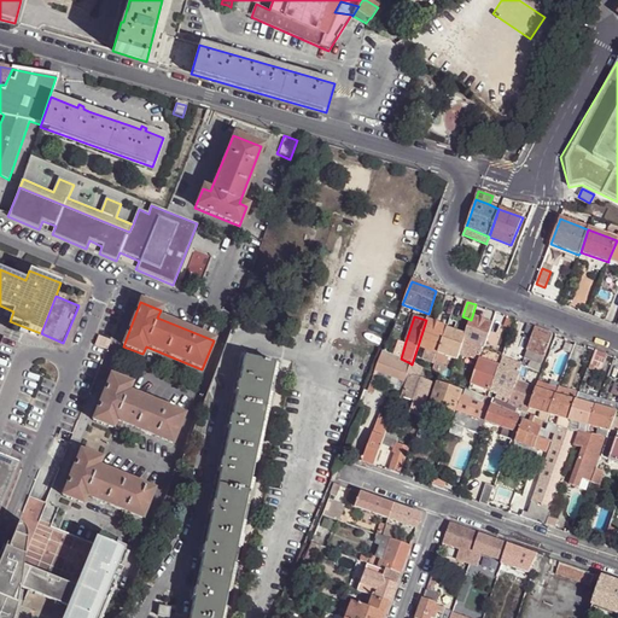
[(491,324),(472,316),(471,320),(466,334),(464,340),(484,348),(491,324)]
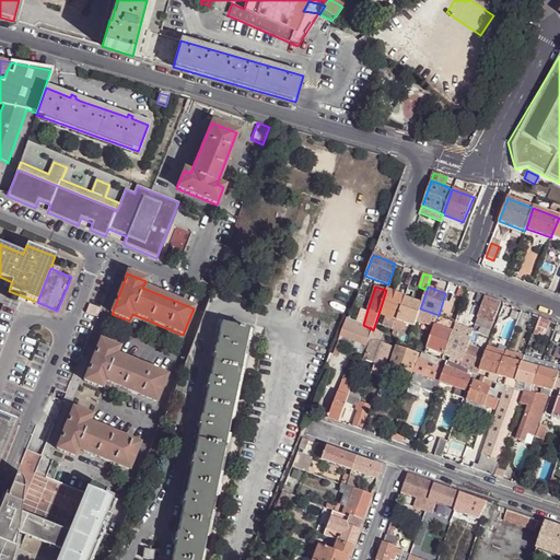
[(405,298),(386,290),(378,314),(386,316),(397,321),(405,298)]
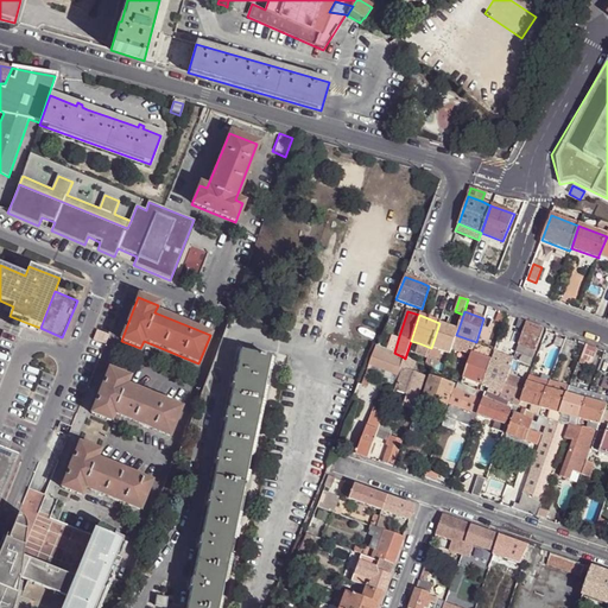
[(519,320),(511,316),(505,331),(513,335),(519,320)]
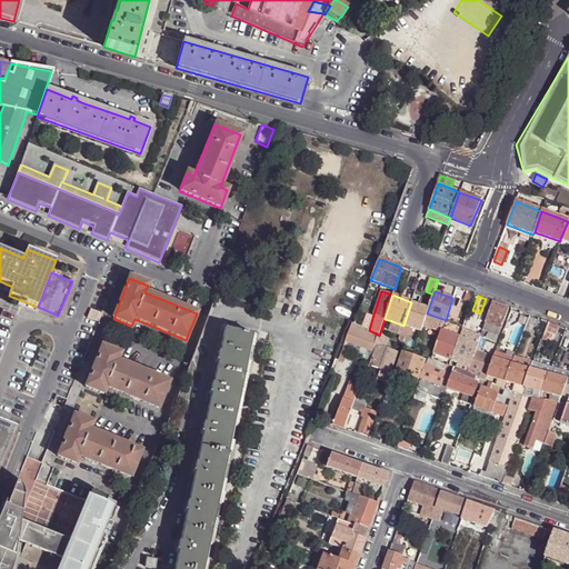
[(508,308),(492,301),(486,322),(501,328),(508,308)]
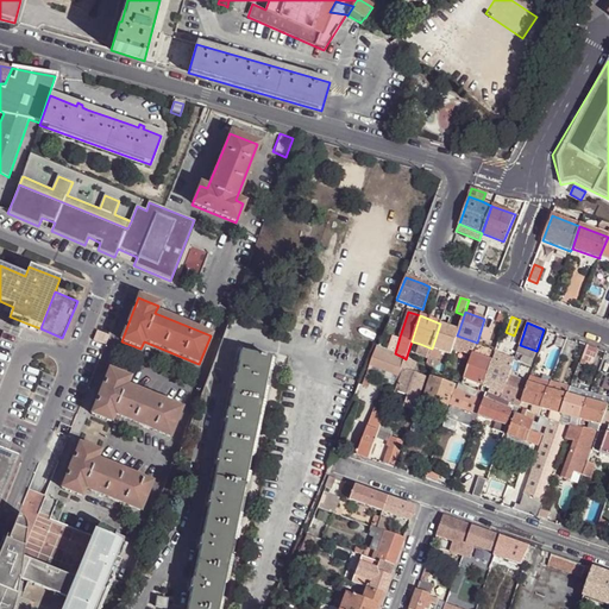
[(459,330),(440,324),(432,349),(441,352),(451,356),(453,347),(457,336),(459,330)]
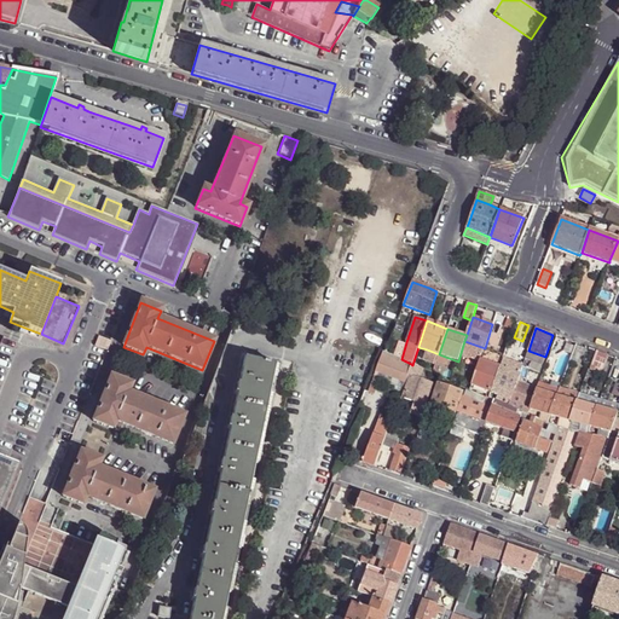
[(98,339),(94,347),(106,352),(110,343),(98,339)]
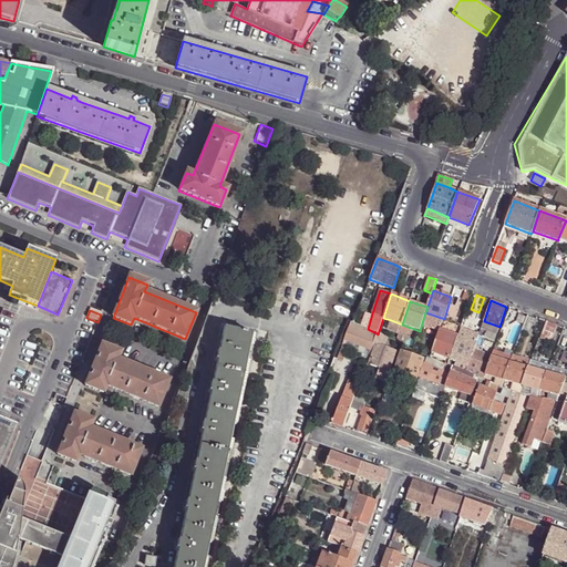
[(444,319),(425,312),(422,323),(441,330),(444,319)]
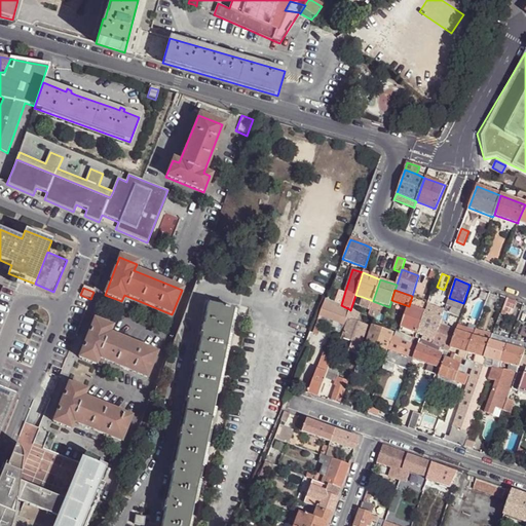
[(488,294),(482,292),(480,298),(486,301),(488,294)]
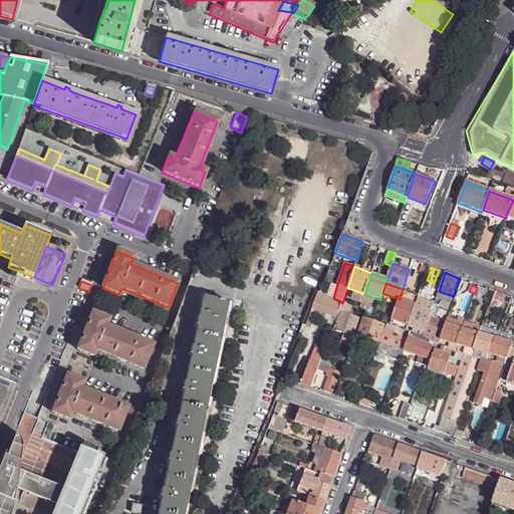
[(419,296),(403,289),(400,299),(416,305),(418,298),(419,296)]
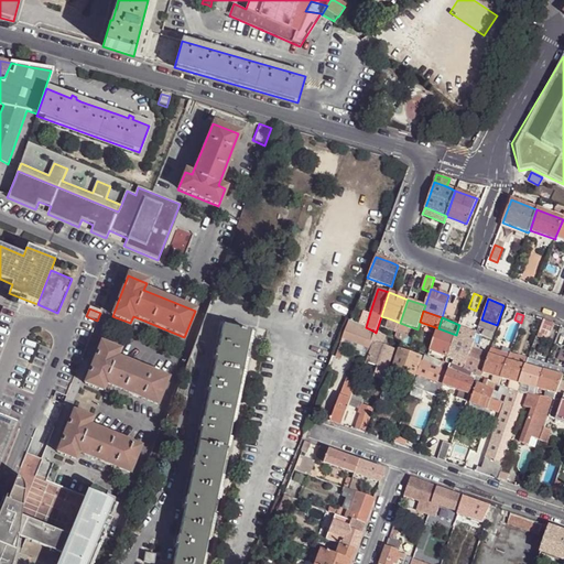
[(398,329),(400,323),(389,318),(386,327),(397,333),(398,329)]
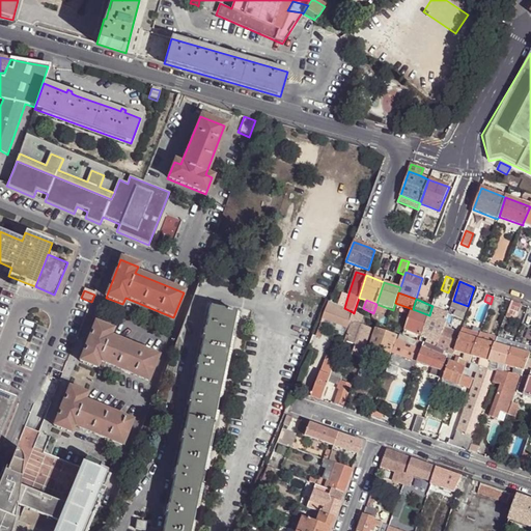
[(329,301),(316,337),(320,339),(326,326),(324,326),(325,319),(337,325),(347,329),(353,312),(344,308),(329,301)]
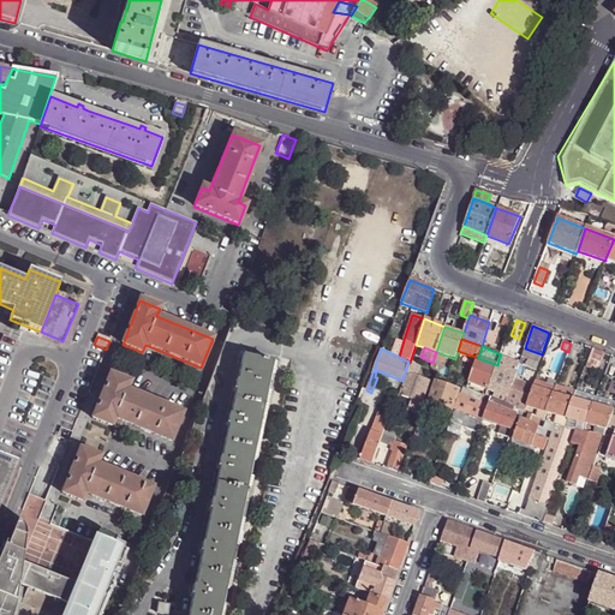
[(542,354),(525,348),(523,357),(527,359),(539,363),(542,354)]
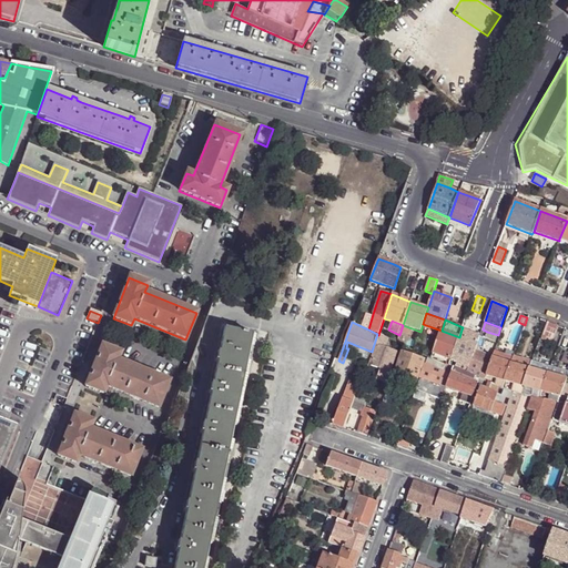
[(557,325),(546,322),(541,335),(551,340),(557,325)]
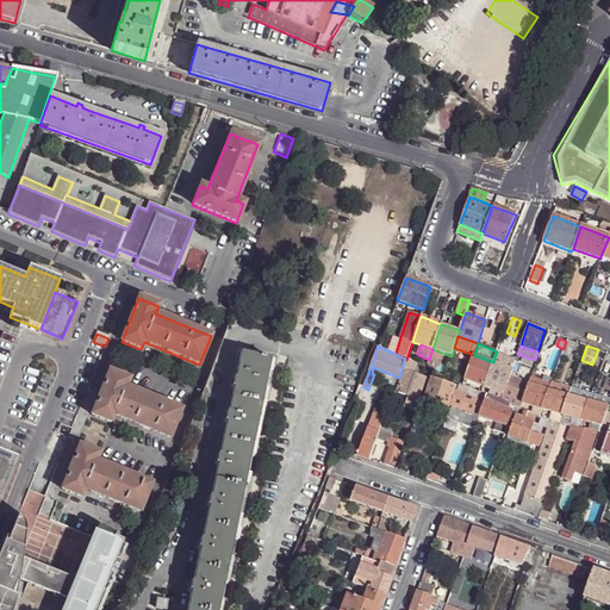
[(442,353),(433,349),(430,356),(440,360),(442,353)]
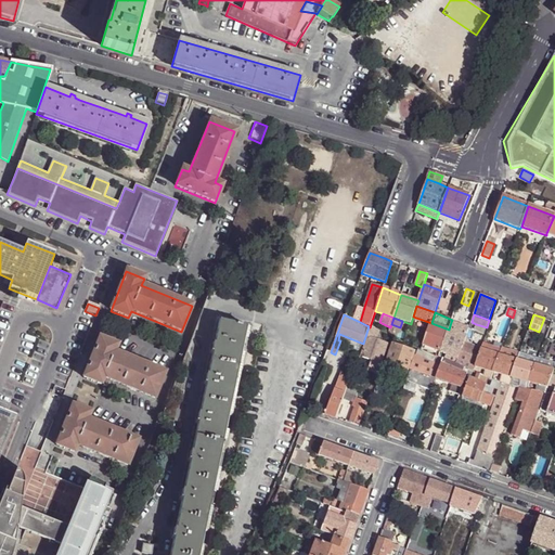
[(211,355),(210,360),(237,366),(246,326),(219,321),(214,344),(211,355)]
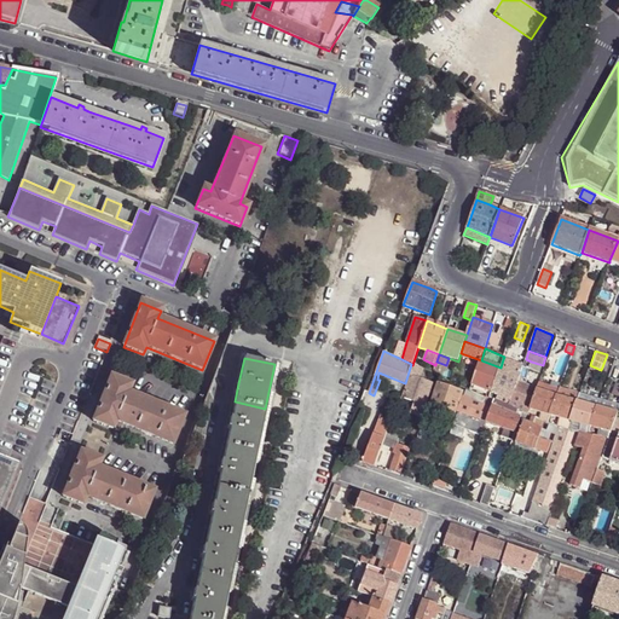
[(522,366),(503,359),(501,368),(520,375),(522,368),(522,366)]
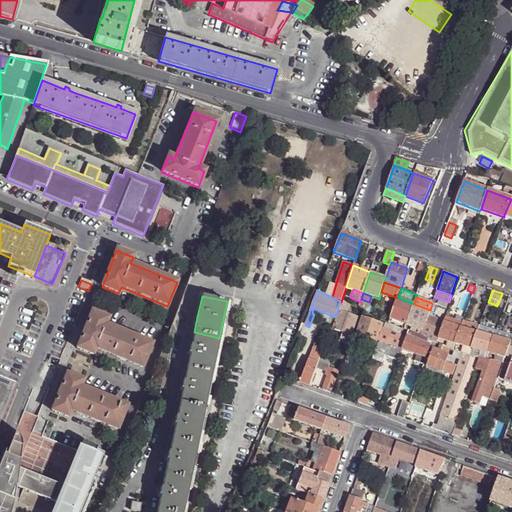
[(414,304),(398,298),(391,319),(407,325),(414,304)]
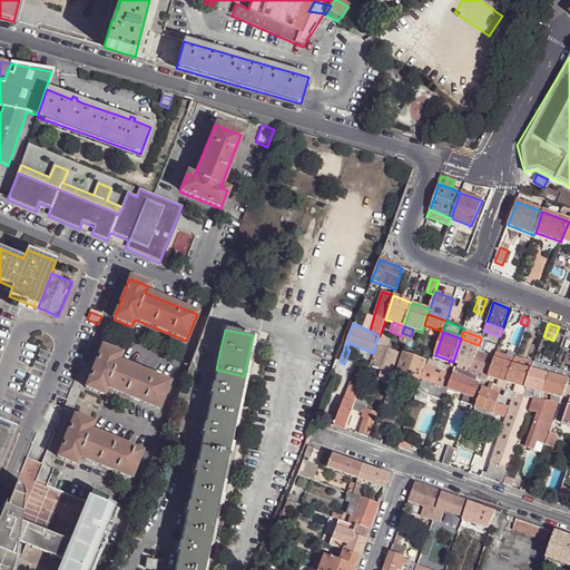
[(497,344),(500,336),(489,333),(487,340),(497,344)]
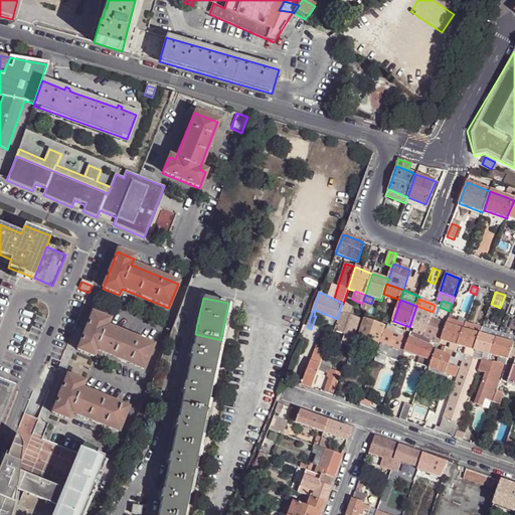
[(348,306),(343,304),(342,303),(337,319),(339,320),(336,332),(353,338),(360,319),(346,314),(348,306)]
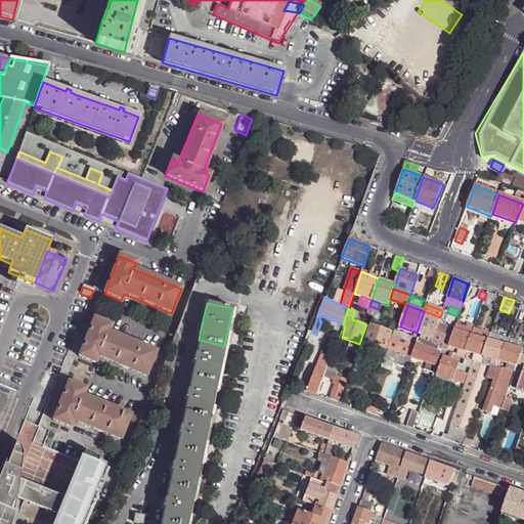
[(440,317),(424,311),(417,333),(433,340),(438,323),(440,317)]
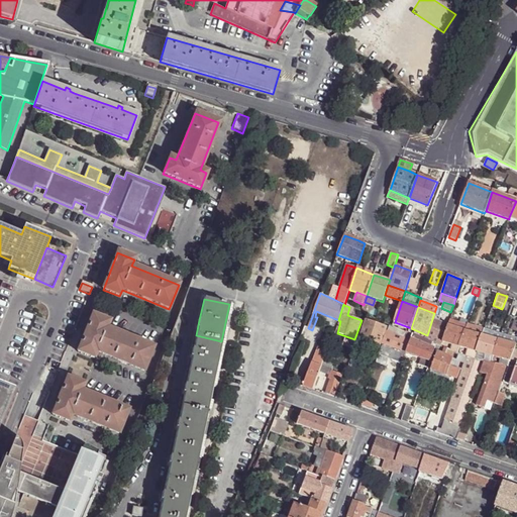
[(93,315),(78,352),(94,358),(97,352),(143,372),(153,348),(106,328),(109,322),(93,315)]
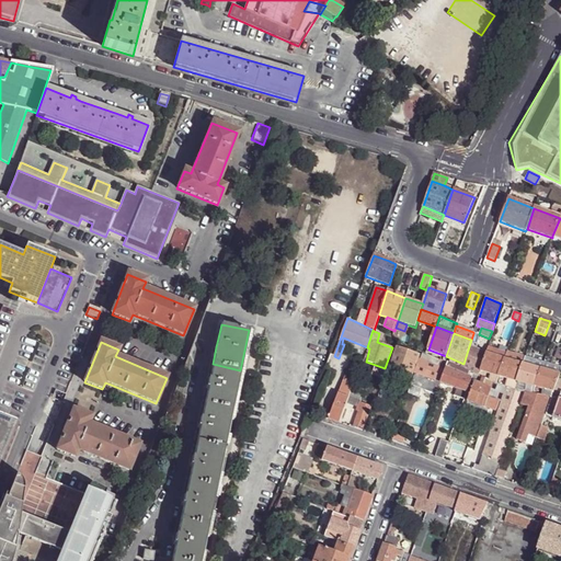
[(367,347),(356,343),(354,348),(358,351),(357,353),(364,355),(367,347)]
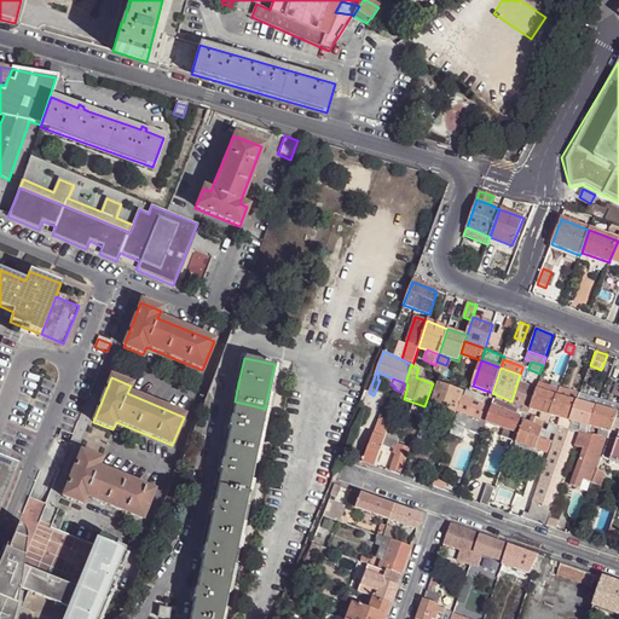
[(538,389),(518,382),(512,401),(531,410),(538,389)]
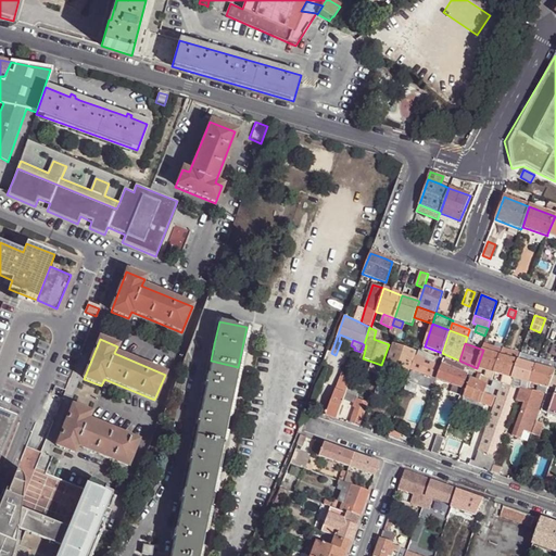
[(389,363),(409,370),(416,352),(395,344),(389,363)]
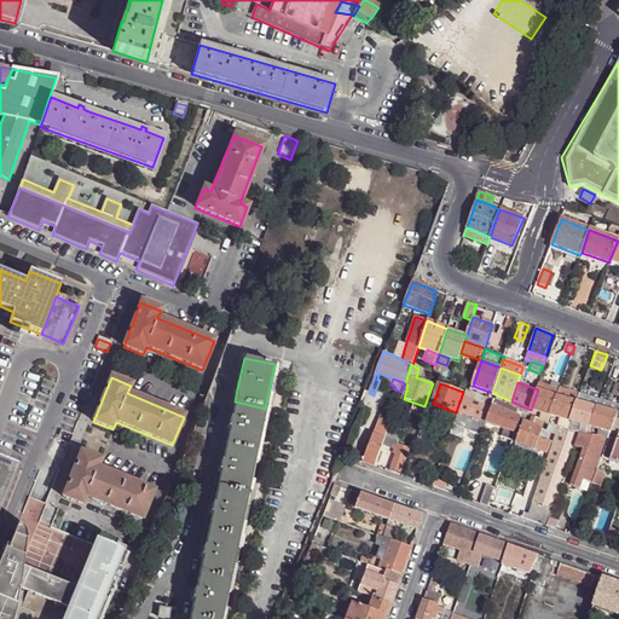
[(559,391),(541,385),(538,389),(557,395),(559,391)]
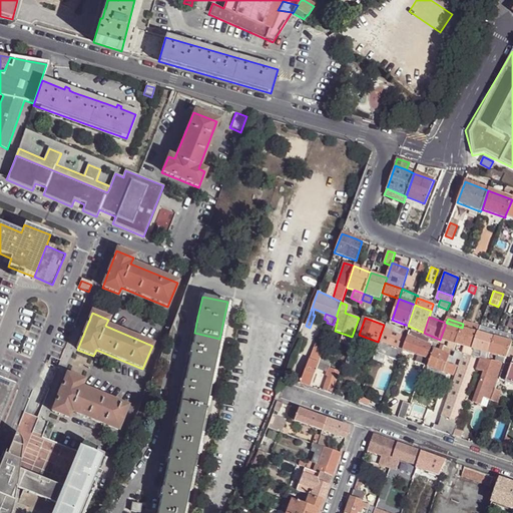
[(462,328),(446,323),(440,340),(456,344),(462,328)]
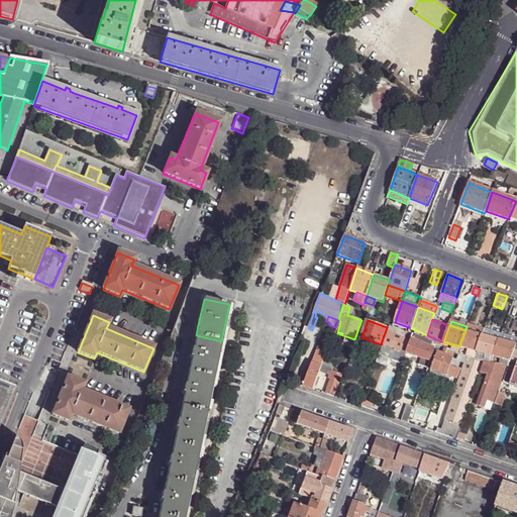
[(467,326),(466,330),(483,335),(485,330),(485,329),(468,325),(467,326)]
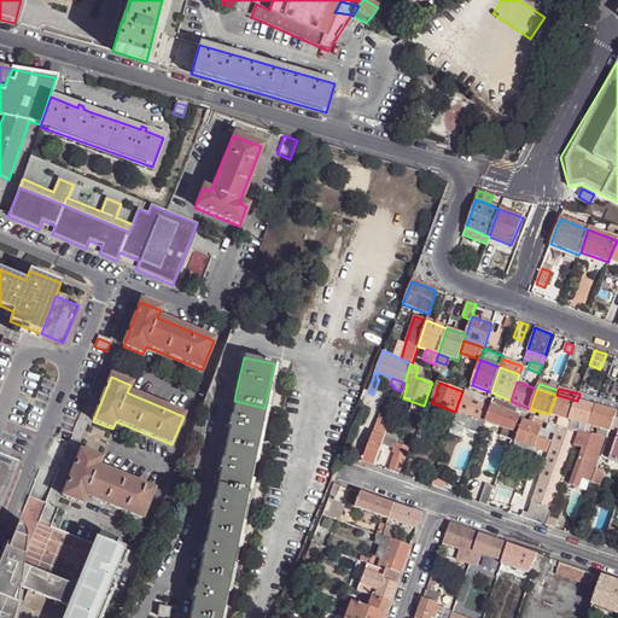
[(489,400),(470,391),(465,390),(453,425),(454,425),(466,430),(482,435),(487,423),(494,401),(489,400)]
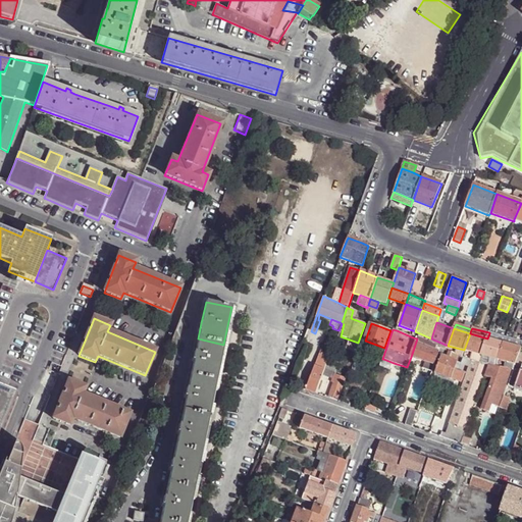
[(431,338),(415,331),(413,337),(417,338),(429,343),(431,338)]
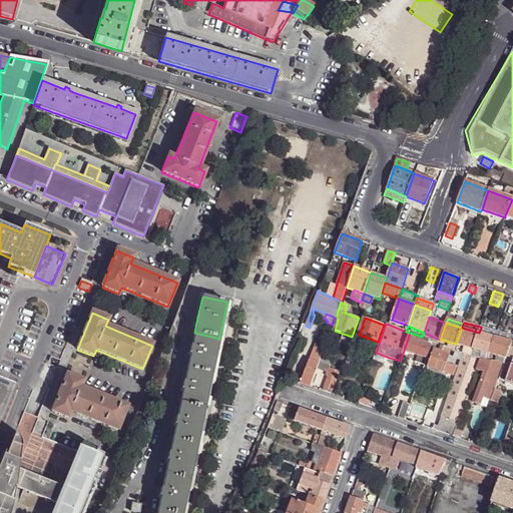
[(479,333),(462,328),(456,344),(473,350),(479,333)]
